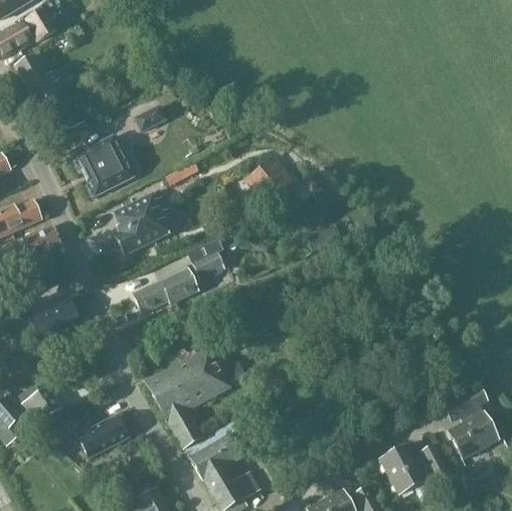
[(0,0),(0,18),(1,20),(33,0),(0,0)]
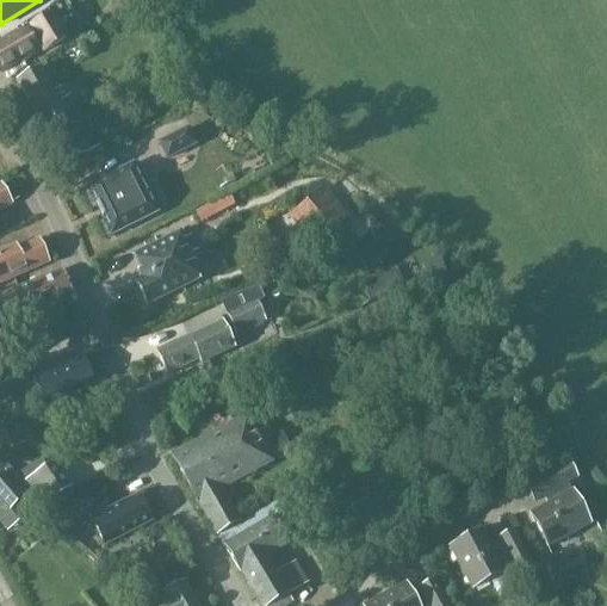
[(70,36),(54,7),(0,39),(0,67),(4,73),(44,48),(45,50),(70,36)]
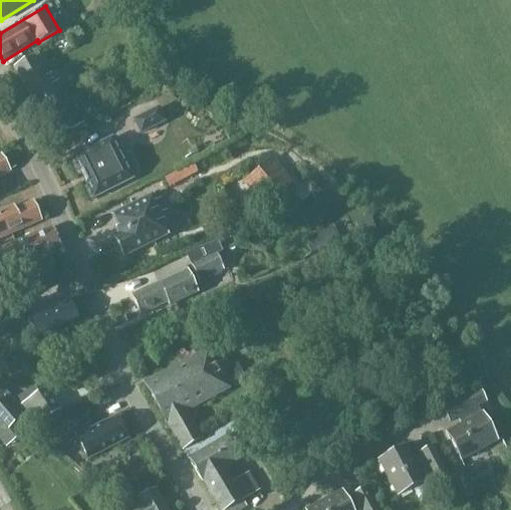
[(78,126),(77,125),(86,120),(62,76),(53,81),(36,52),(15,65),(57,141),(78,126)]
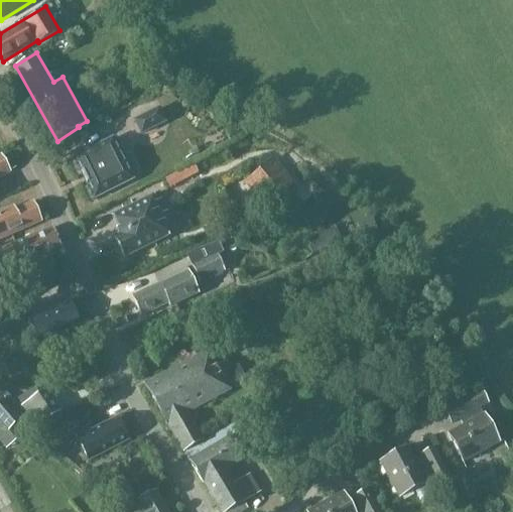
[(142,133),(168,120),(160,104),(134,118),(142,133)]
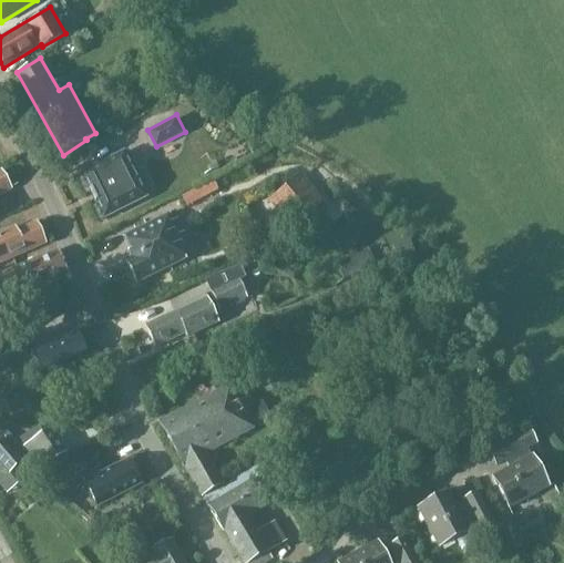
[(125,150),(83,171),(105,215),(149,194),(134,166),(137,164),(131,149),(126,151),(125,150)]
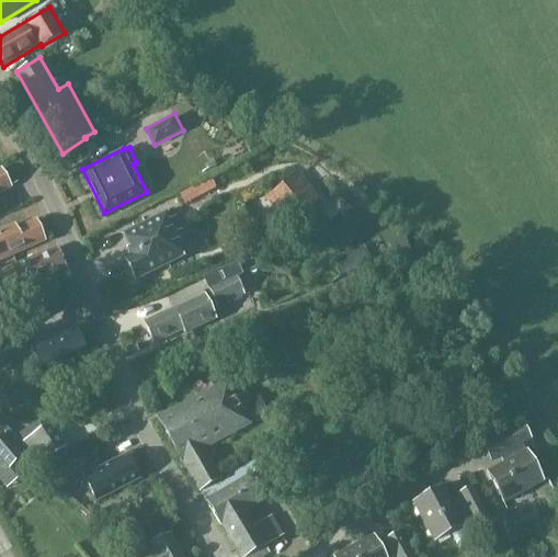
[(0,191),(13,184),(4,167),(0,168),(0,191)]
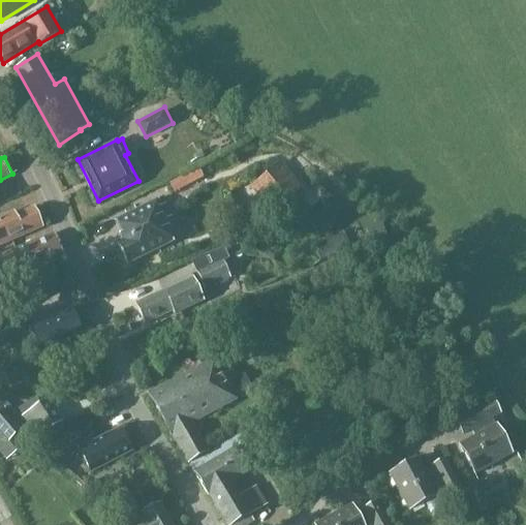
[(252,183),(273,210),(287,201),(303,189),(282,160),(252,183)]
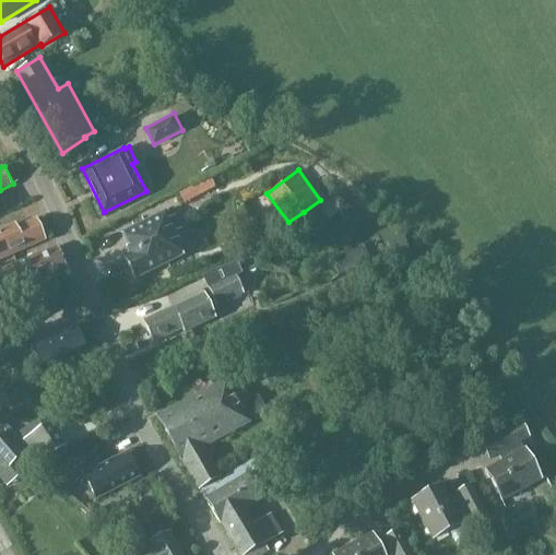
[(189,198),(211,188),(204,174),(182,185),(189,198)]
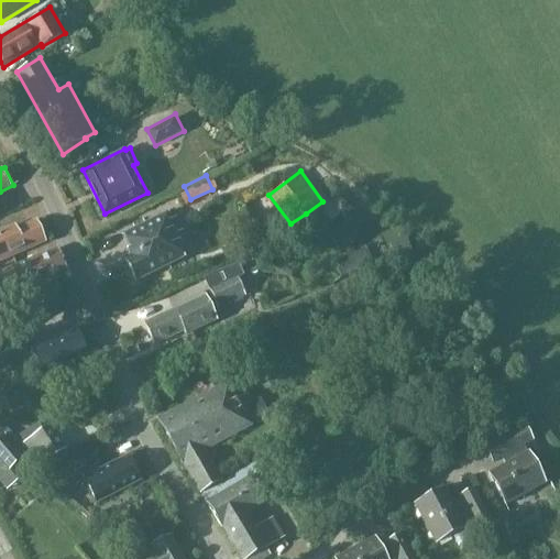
[(326,208),(322,201),(306,214),(291,223),(297,232),(328,210),(326,208)]
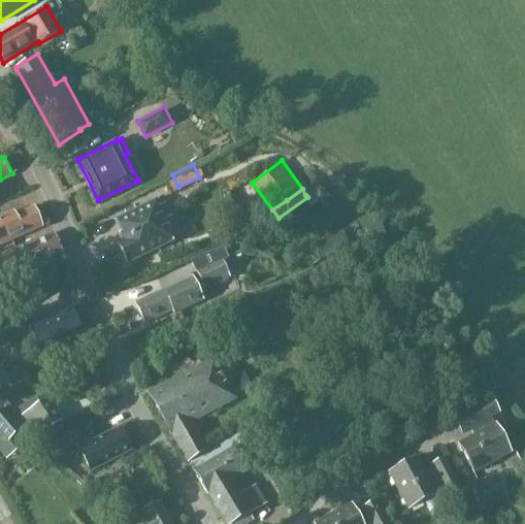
[(158,198),(118,219),(123,230),(121,231),(124,239),(120,241),(129,261),(174,237),(168,224),(170,223),(158,198)]
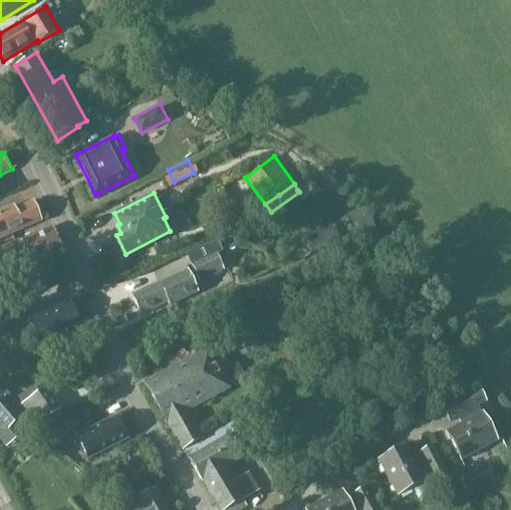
[(0,238),(44,219),(35,198),(17,206),(15,202),(0,208),(0,238)]
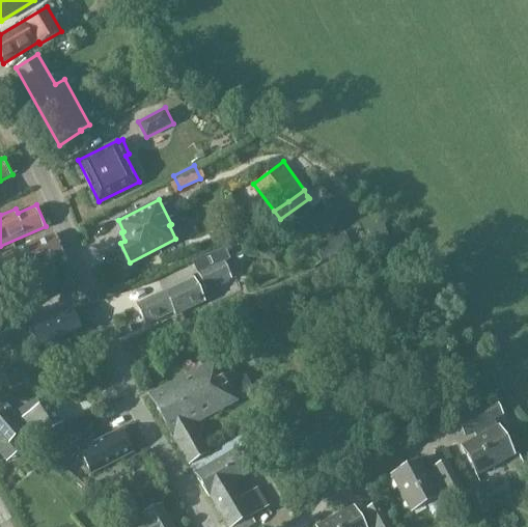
[(0,255),(0,280),(1,284),(11,279),(66,256),(55,230),(1,253),(2,255),(0,255)]
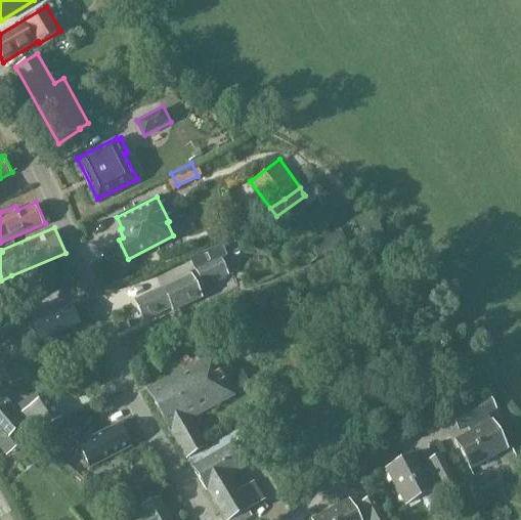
[(228,254),(223,242),(193,255),(198,266),(197,266),(205,285),(230,273),(222,257),(228,254)]
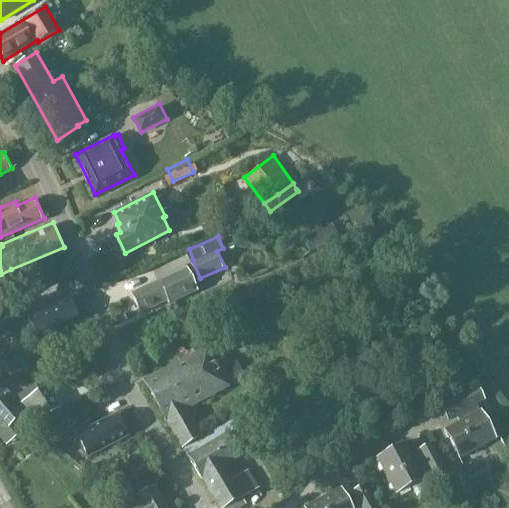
[(200,289),(189,265),(132,291),(141,313),(169,300),(170,303),(200,289)]
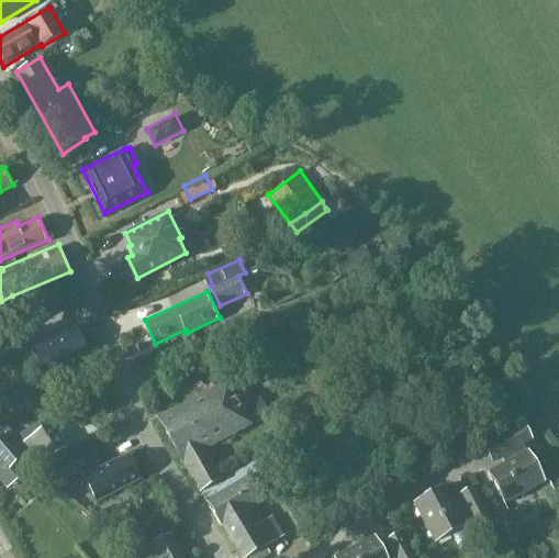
[(90,352),(78,323),(32,344),(44,371),(90,352)]
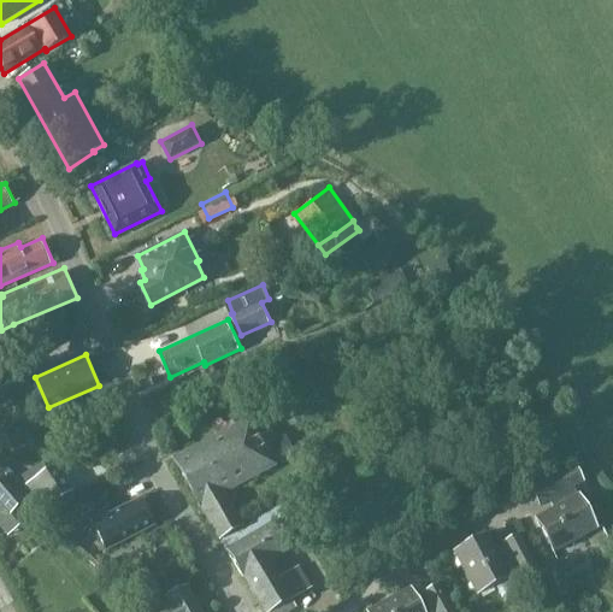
[(176,463),(223,539),(243,527),(224,493),(275,465),(272,462),(295,448),(287,433),(280,436),(273,427),(258,435),(249,421),(176,463)]
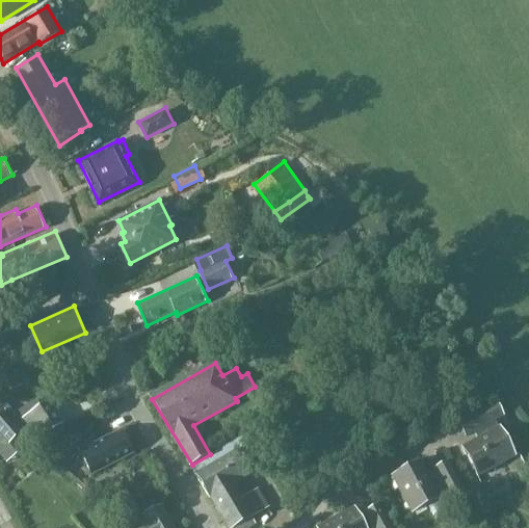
[(65,420),(51,398),(24,417),(38,439),(65,420)]
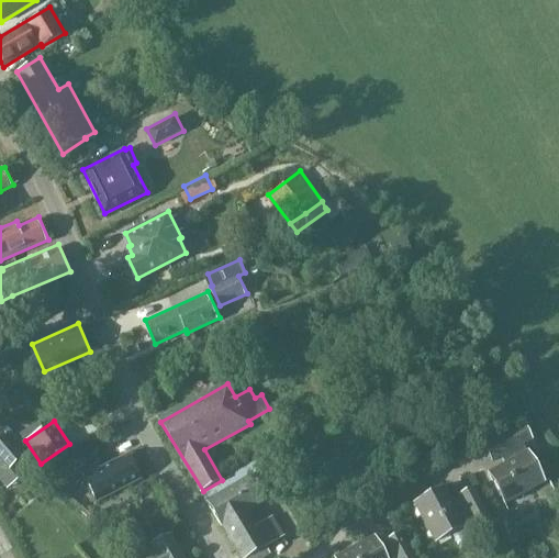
[(505,504),(543,483),(527,456),(525,456),(520,446),(530,441),(523,427),(485,448),(492,461),(501,457),(505,465),(488,475),(505,504)]
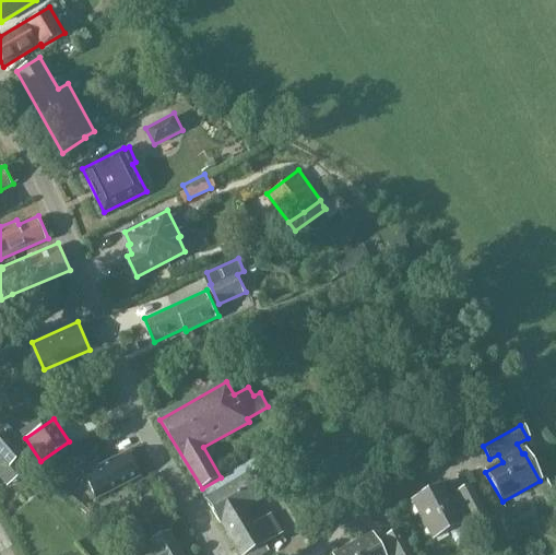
[(6,428),(0,433),(0,472),(11,463),(25,452),(6,428)]
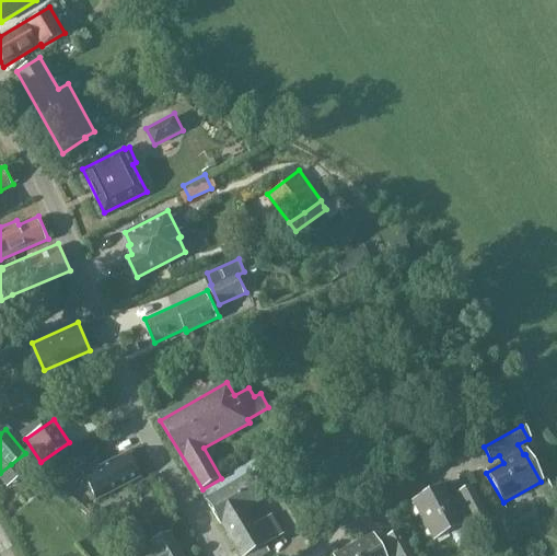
[(142,474),(131,452),(101,468),(97,462),(103,459),(95,442),(55,464),(62,481),(84,468),(88,475),(86,476),(93,488),(94,488),(100,498),(113,491),(112,490),(142,474)]
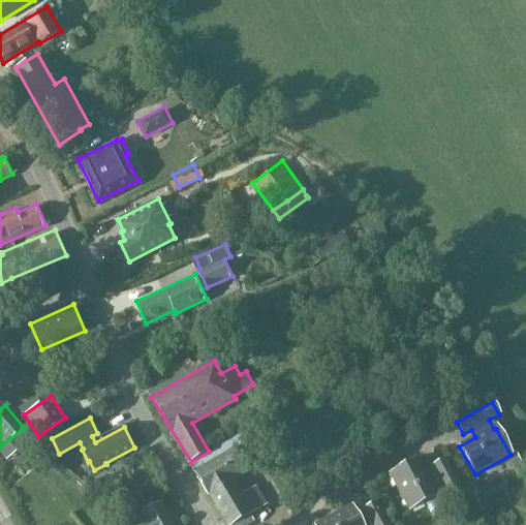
[(256,451),(244,430),(209,452),(191,462),(210,493),(211,492),(229,524),(254,511),(235,479),(251,468),(245,458),(256,451)]
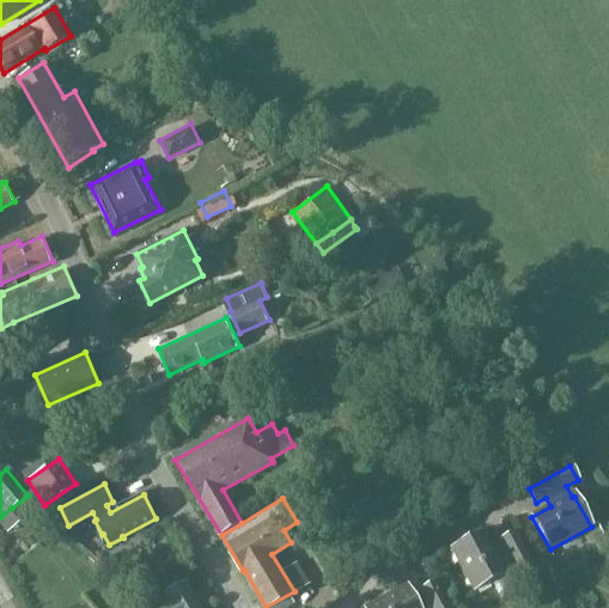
[(487,530),(455,548),(480,593),(497,583),(505,597),(518,590),(509,572),(517,567),(523,579),(537,571),(516,533),(501,541),(503,543),(495,547),(487,530)]
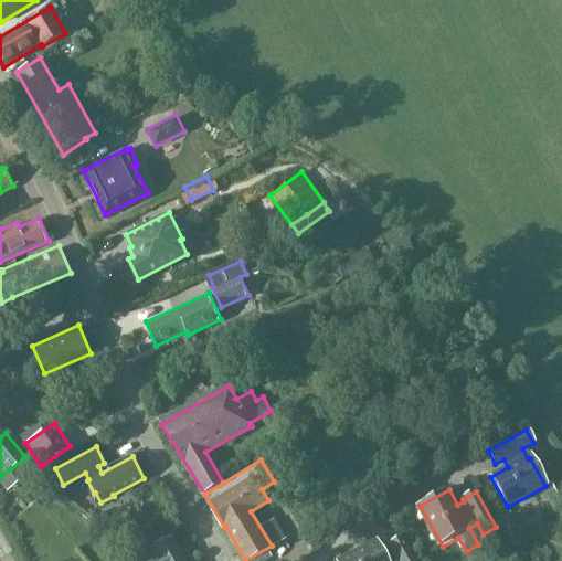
[(378,540),(339,560),(417,560),(403,535),(402,536),(390,542),(392,547),(391,547),(384,551),(378,540)]
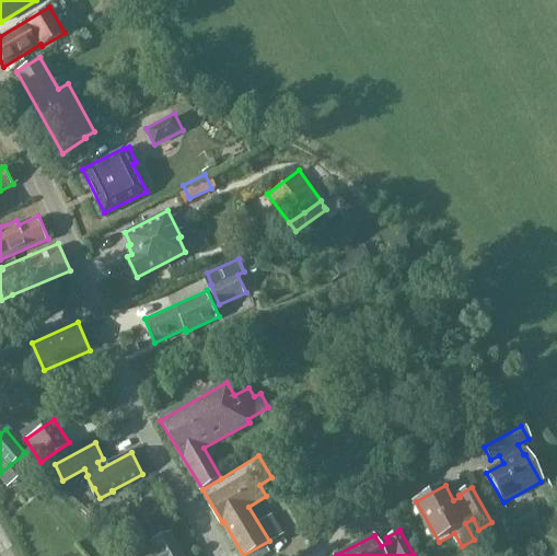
[(185,555),(172,533),(171,532),(131,555),(132,555),(185,555)]
